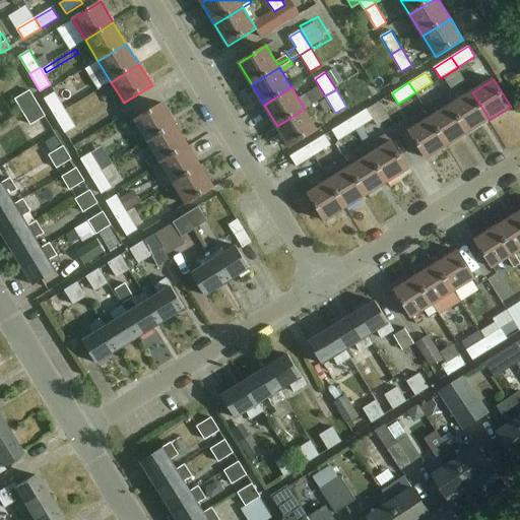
[(39,104),(30,90),(16,100),(23,112),(39,104)]
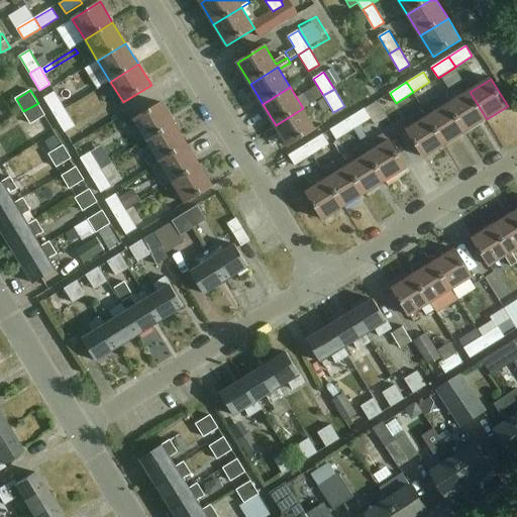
[(55,115),(65,109),(55,92),(44,98),(55,115)]
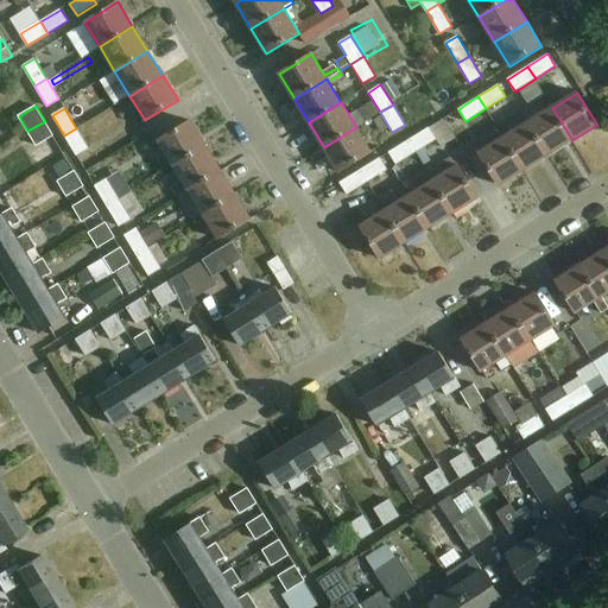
[(548,156),(572,140),(552,108),(527,122),(548,156)]
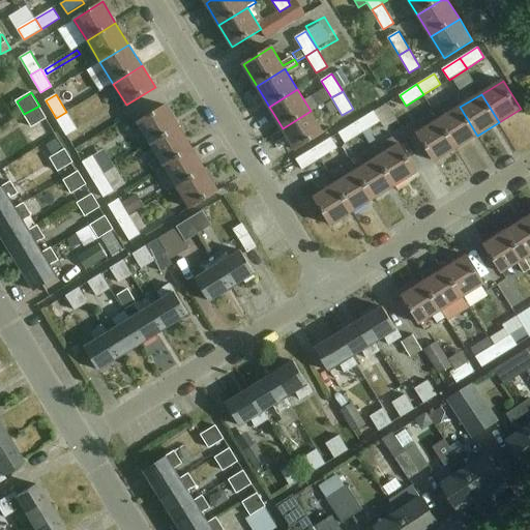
[(386,104),(356,122),(362,133),(380,122),(382,125),(394,117),(386,104)]
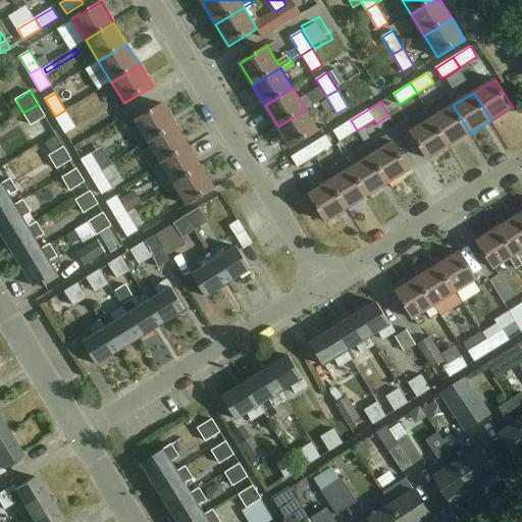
[(39,104),(23,112),(31,125),(46,116),(39,104)]
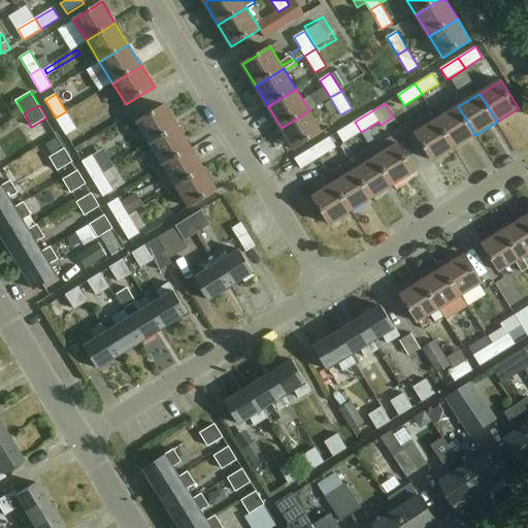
[(150,143),(178,126),(165,105),(137,123),(150,143)]
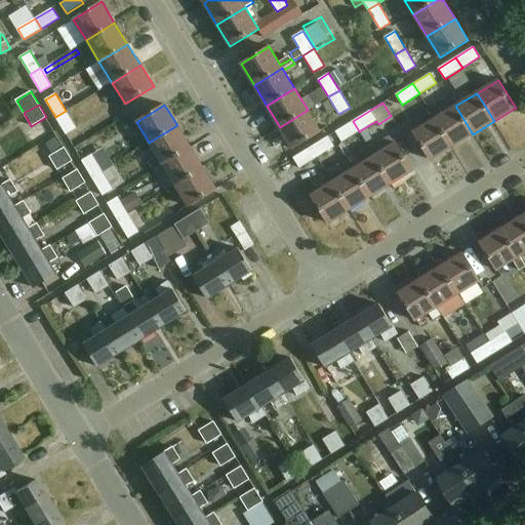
[(435,119),(451,148),(473,134),(455,106),(435,119)]
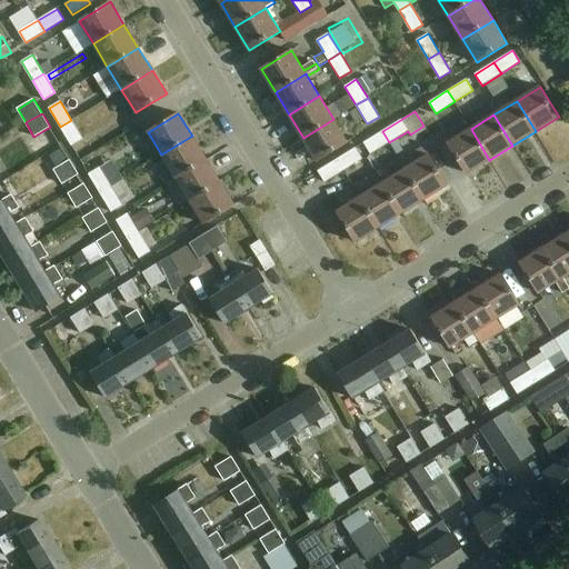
[(348,141),(333,119),(303,138),(317,160),(348,141)]
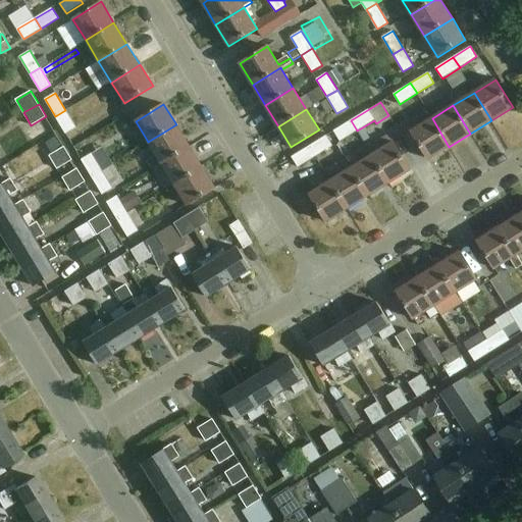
[(75,127),(67,113),(65,110),(55,116),(65,134),(75,127)]
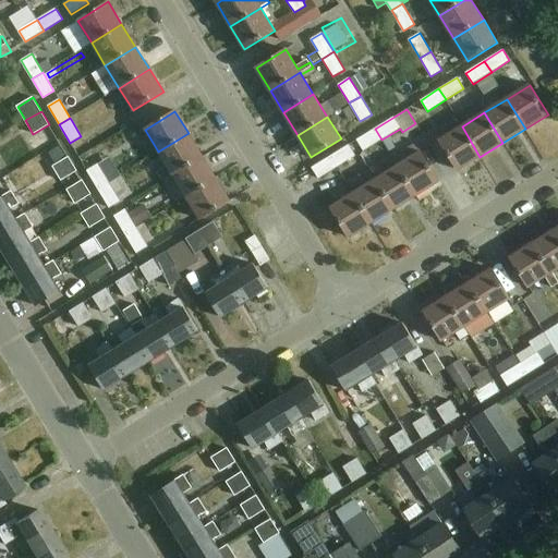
[(480,157),(462,126),(439,141),(458,170),(480,157)]
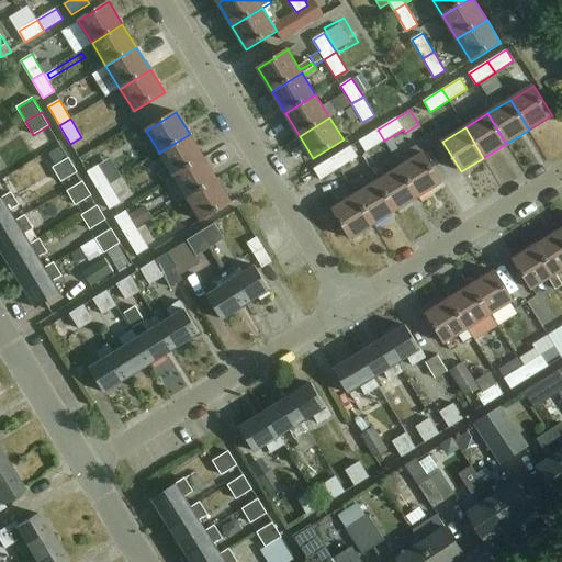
[(378,130),(360,141),(367,152),(384,141),(378,130)]
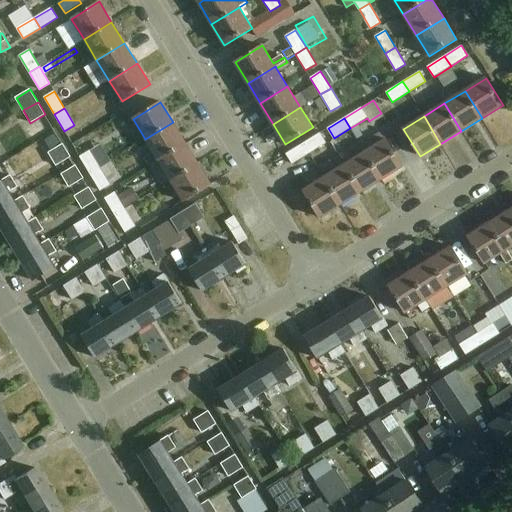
[(145,139),(158,160),(186,143),(173,122),(145,139)]
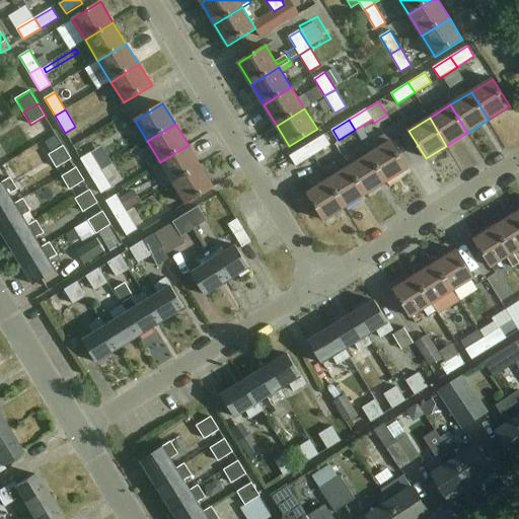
[(89,142),(94,153),(118,141),(113,131),(89,142)]
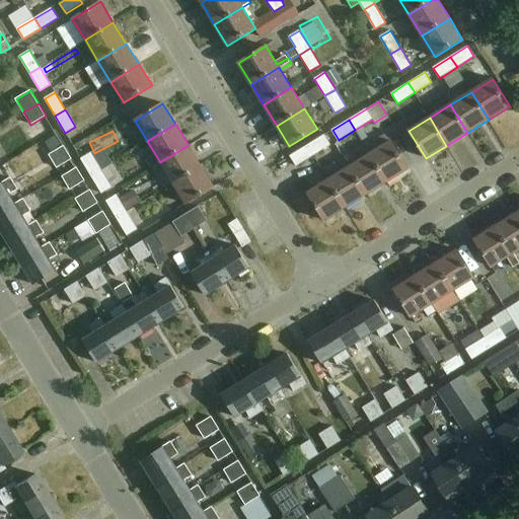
[(370,154),(387,181),(409,169),(386,134),(377,139),(382,147),(370,154)]
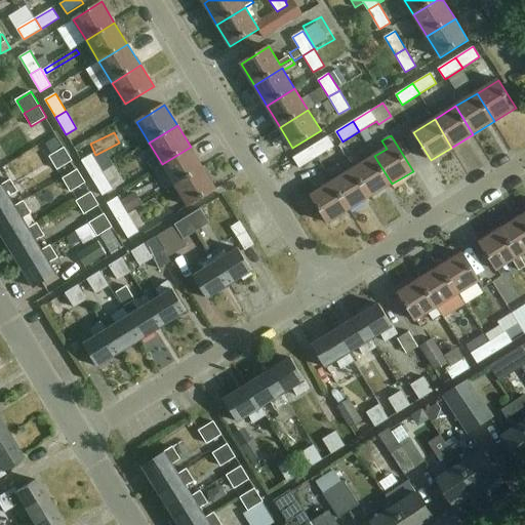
[(310,148),(316,158),(334,147),(328,136),(310,148)]
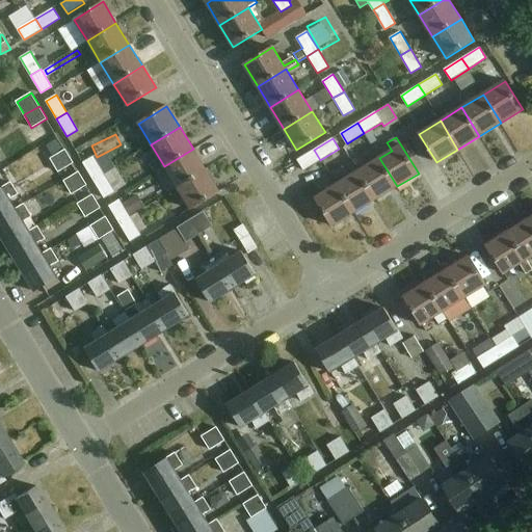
[(74,163),(65,149),(51,157),(58,171),(74,163)]
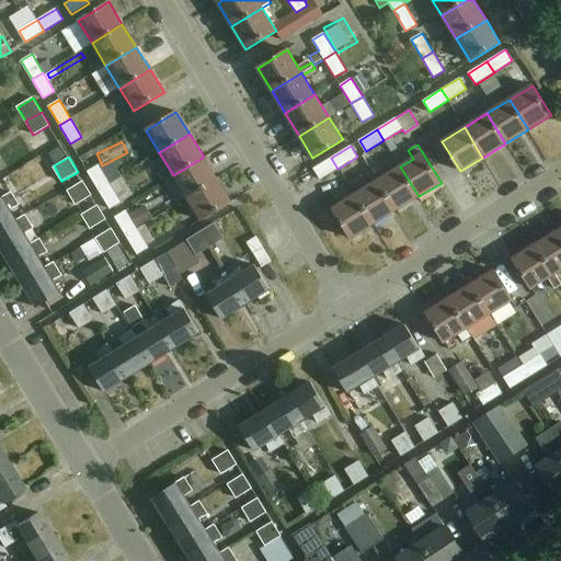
[(173,175),(180,185),(169,192),(176,203),(186,196),(187,197),(217,179),(204,157),(173,175)]
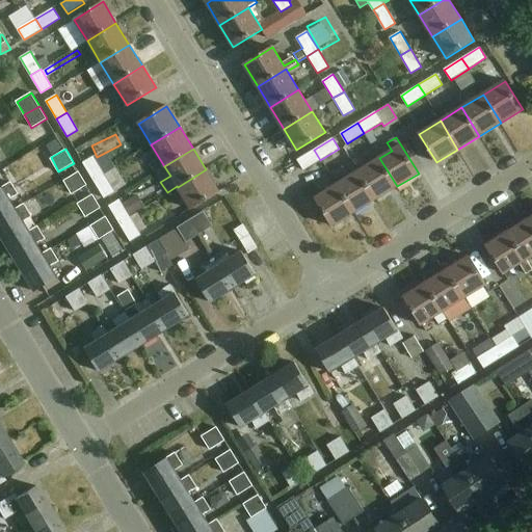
[(304,170),(320,160),(314,150),(298,160),(304,170)]
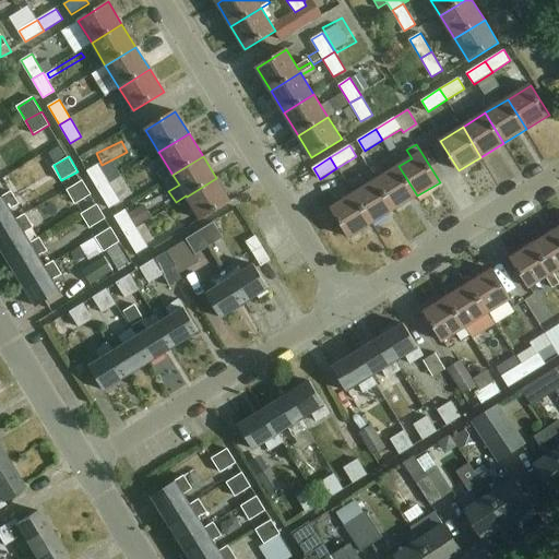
[(99,189),(109,182),(98,165),(88,170),(99,189)]
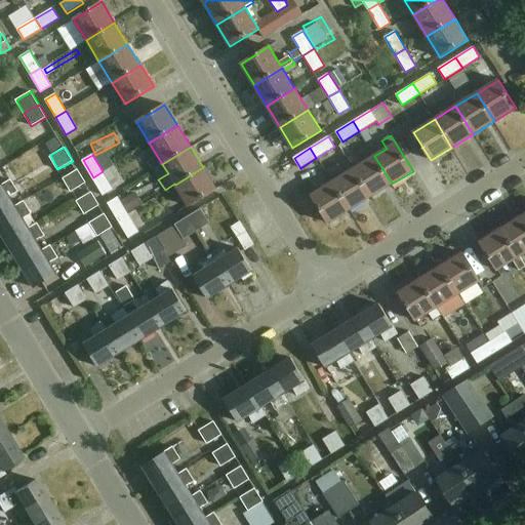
[(354,169),(371,197),(392,184),(374,156),(354,169)]
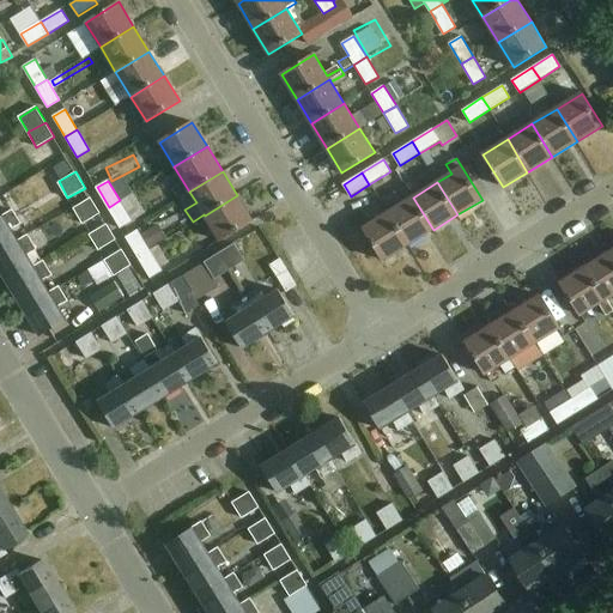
[(134,193),(120,200),(109,207),(121,228),(146,212),(134,193)]
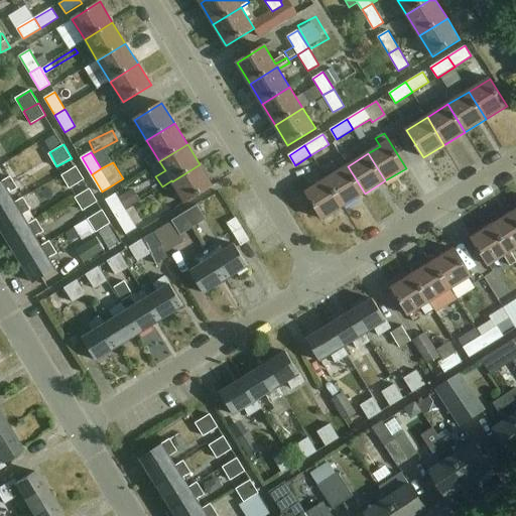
[(213,185),(200,164),(172,181),(185,203),(213,185)]
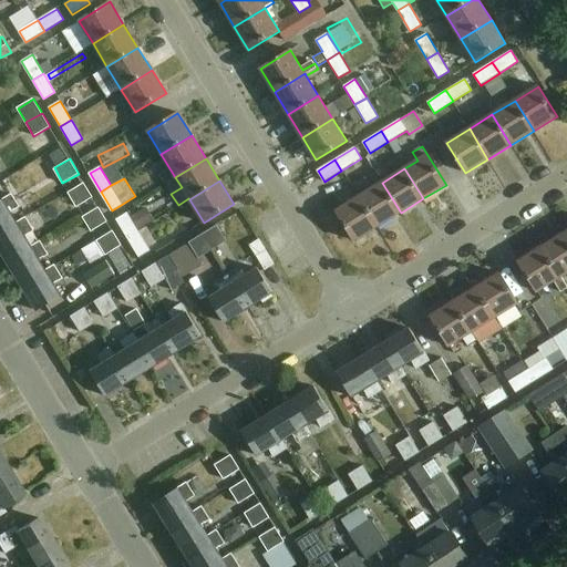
[(93,196),(84,183),(68,193),(76,207),(93,196)]
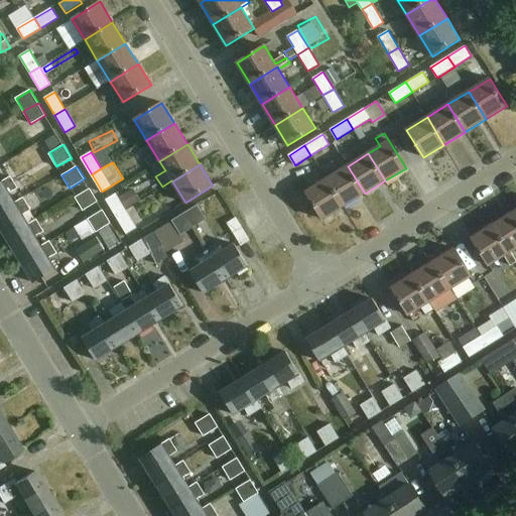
[(348,166),(327,178),(344,207),(365,194),(348,166)]
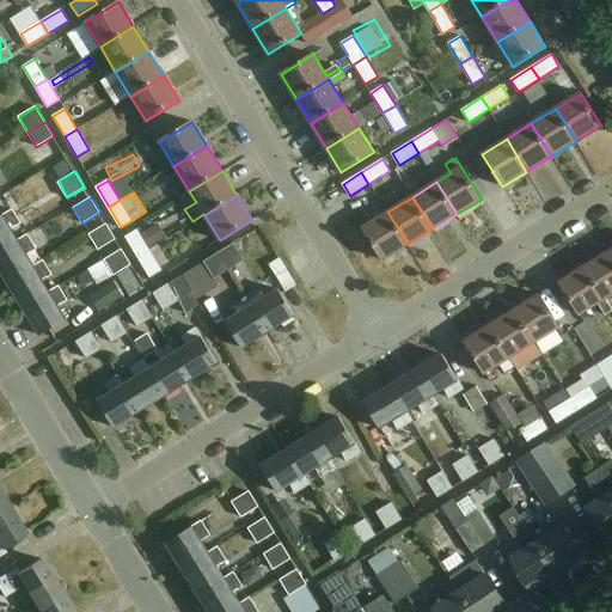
[(384,261),(408,245),(387,212),(381,203),(371,209),(377,219),(363,227),(384,261)]
